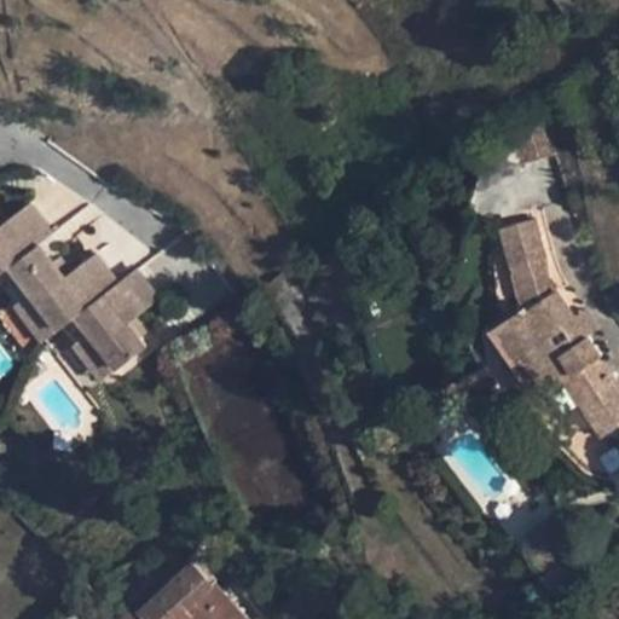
[(0,220),(0,273),(4,270),(41,243),(57,233),(34,202),(3,225),(0,220)]
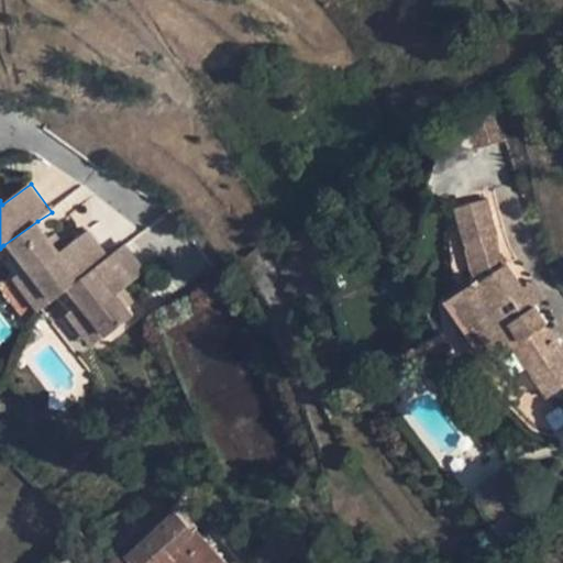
[(449,301),(490,362),(515,345),(548,396),(562,386),(562,351),(545,324),(548,322),(536,305),(523,287),(507,263),(505,265),(498,252),(496,235),(497,235),(487,198),(457,207),(466,243),(470,242),(474,269),(481,279),(449,301)]
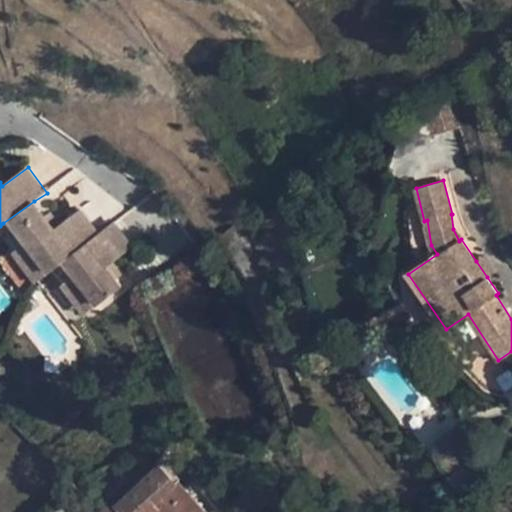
[(55,228),(34,201),(3,223),(21,247),(11,253),(42,295),(57,284),(84,321),(126,290),(111,270),(135,251),(112,220),(99,230),(83,207),(55,228)]
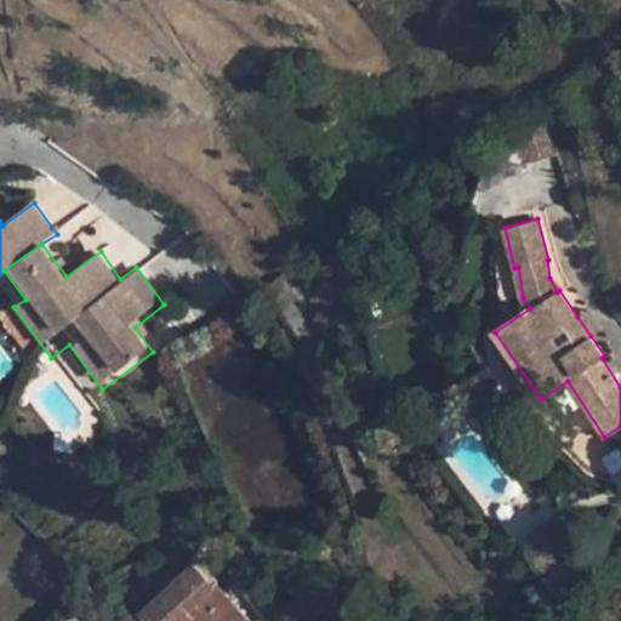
[(591,336),(600,329),(587,309),(577,317),(591,336)]
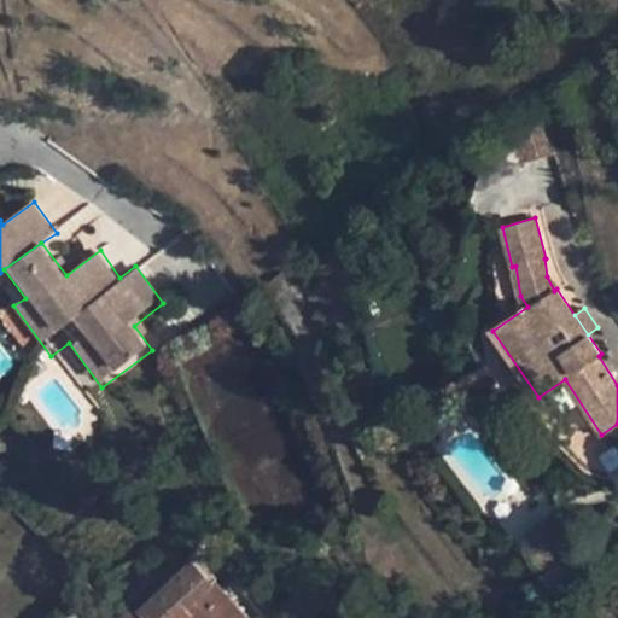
[(187,602),(213,581),(197,561),(172,584),(187,602)]
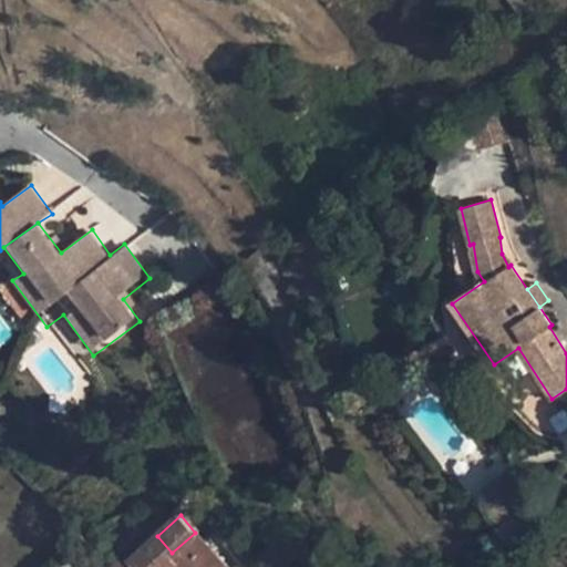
[(152,532),(115,564),(116,566),(226,566),(195,533),(172,553),(152,532)]
